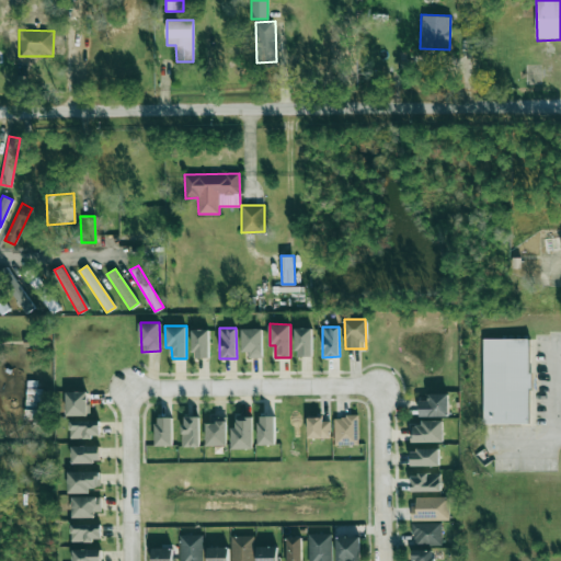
[(262,328),(243,329),(243,357),(262,357),(262,328)]
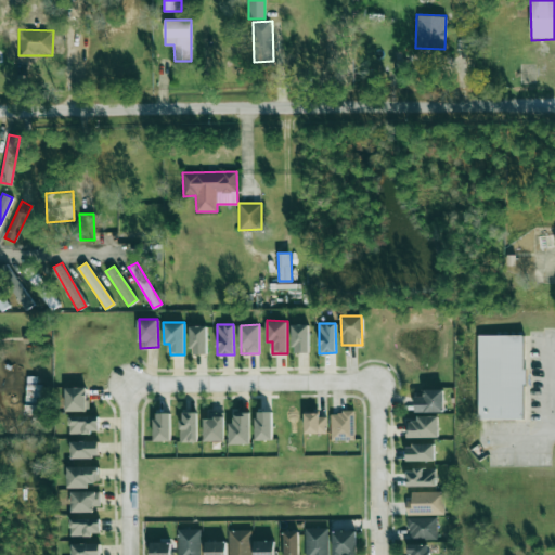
[(309,324),(292,324),(293,352),(309,352),(309,324)]
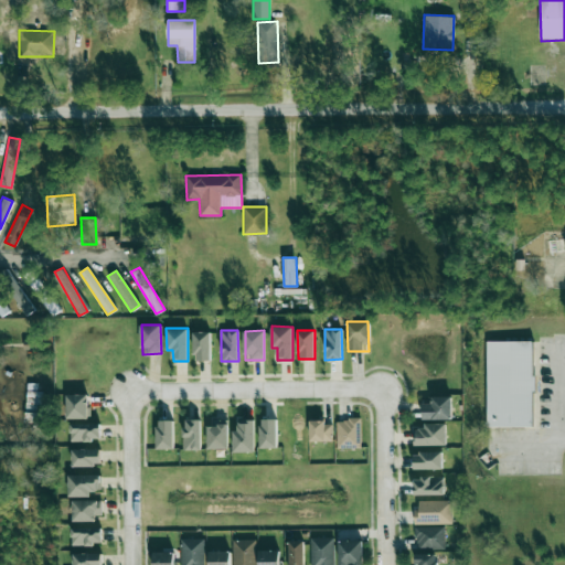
[(211,332),(194,332),(194,361),(211,361),(211,332)]
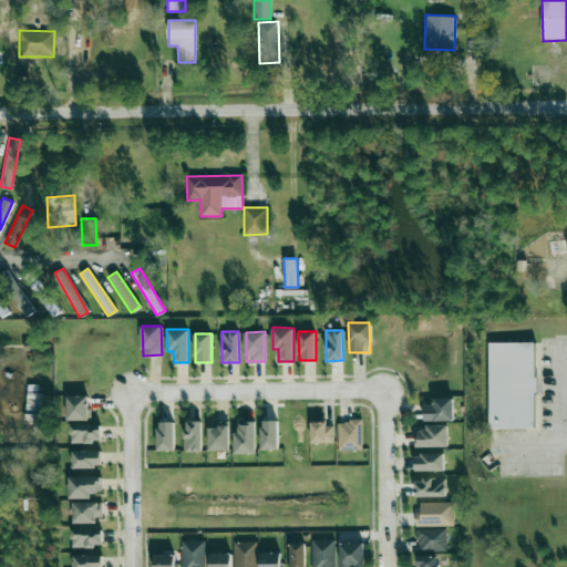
[(490,344),(535,344),(535,429),(490,429),(490,344)]
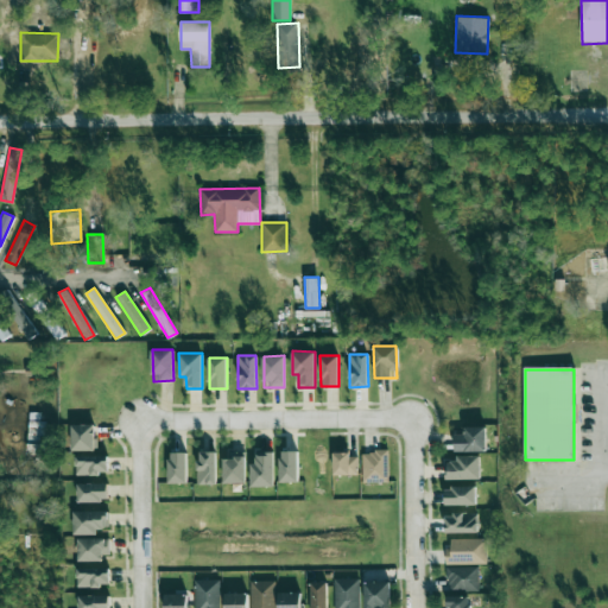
[(71,450),(94,450),(94,424),(71,424),(71,450)]
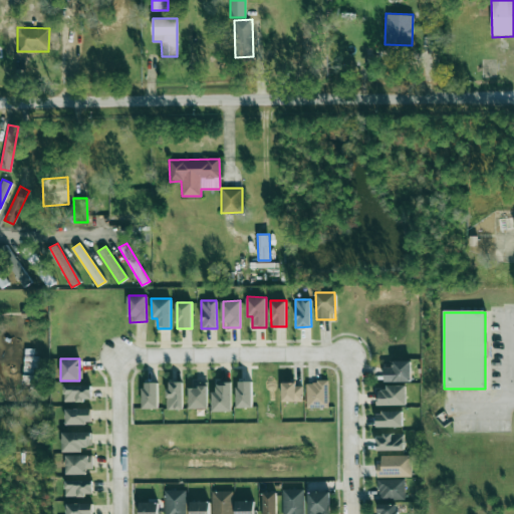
[(411,359),(392,360),(392,366),(383,366),(383,381),(411,380),(411,359)]
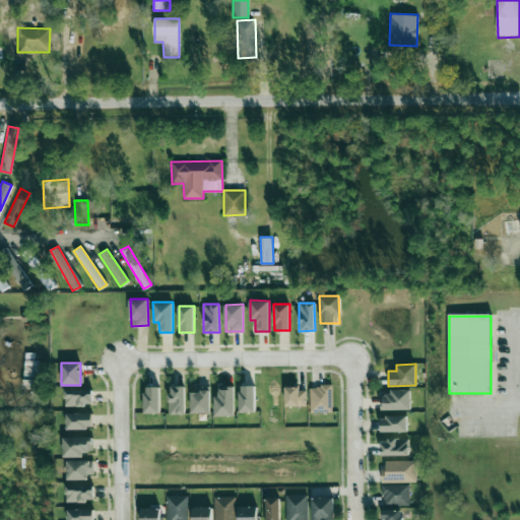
[(214,416),(235,415),(234,385),(216,386),(217,396),(214,396),(214,416)]
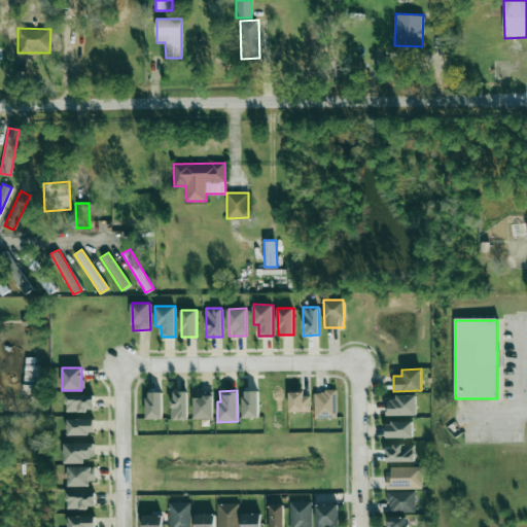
[(314,391),(314,418),(337,418),(336,390),(314,391)]
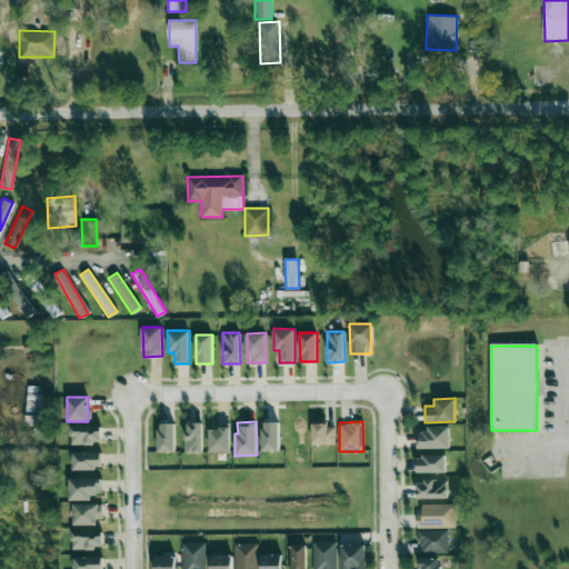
[(173,422),(157,423),(158,452),(175,451),(173,422)]
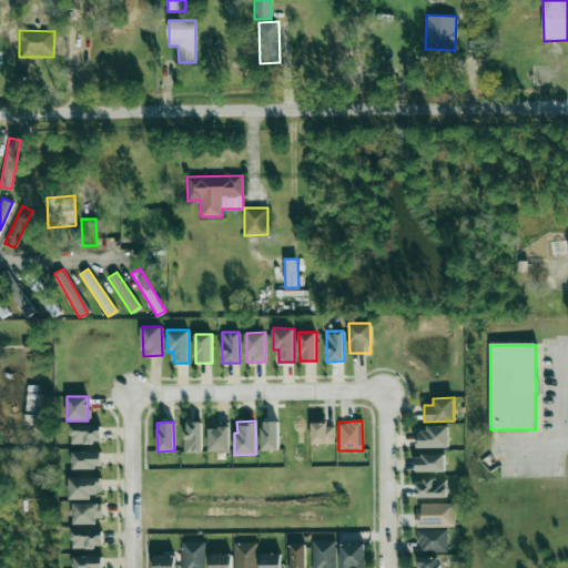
[(201,453),(201,422),(184,422),(183,452),(201,453)]
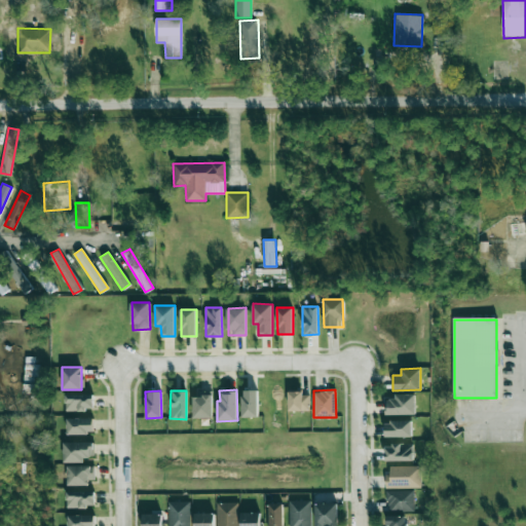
[(241,417),(258,417),(258,390),(241,390),(241,417)]
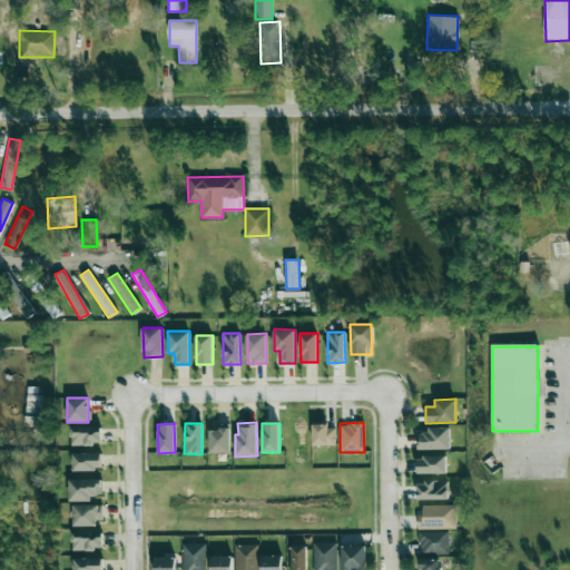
[(313,445),(335,444),(335,424),(312,424),(313,445)]
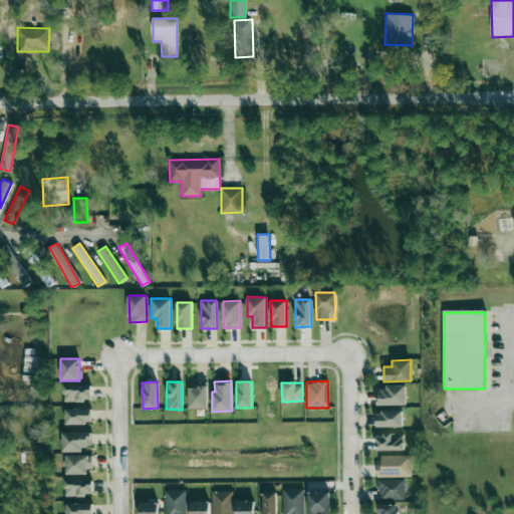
[(188,384),(189,408),(208,408),(207,383),(188,384)]
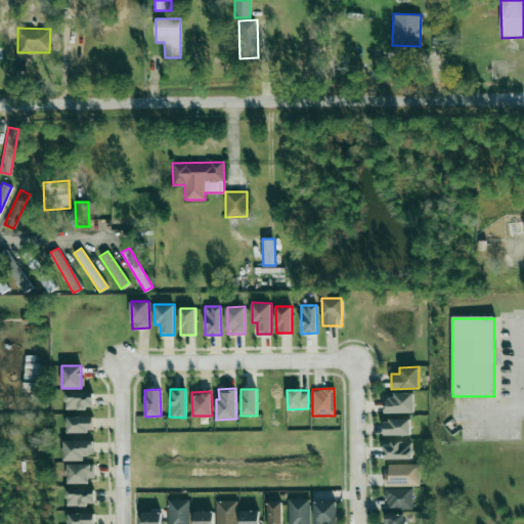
[(64,408),(93,408),(93,392),(64,392),(64,408)]
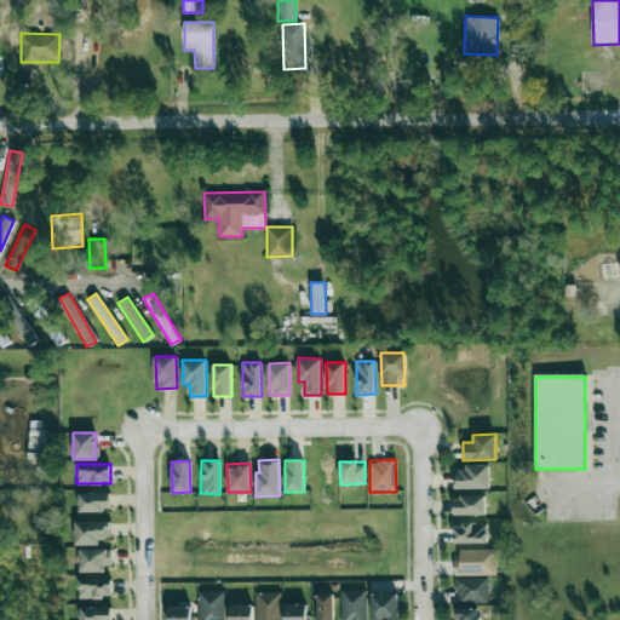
[(489,488),(489,464),(464,465),(465,470),(453,470),(453,488),(489,488)]
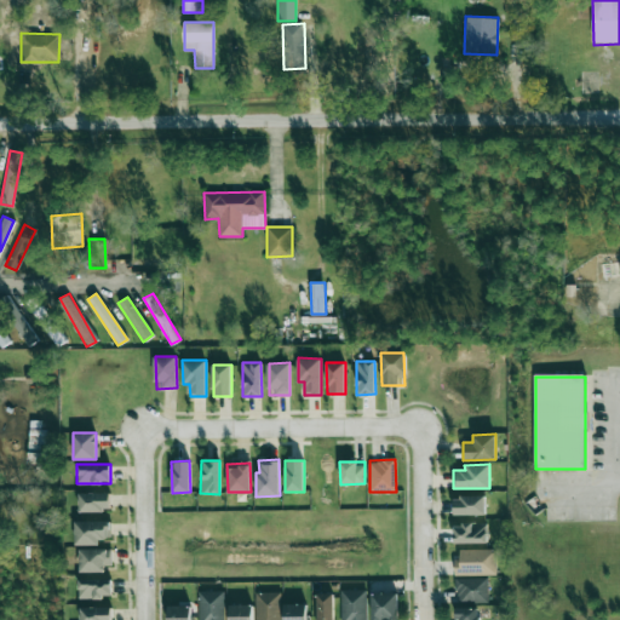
[(79,511),(110,511),(110,493),(79,492),(79,511)]
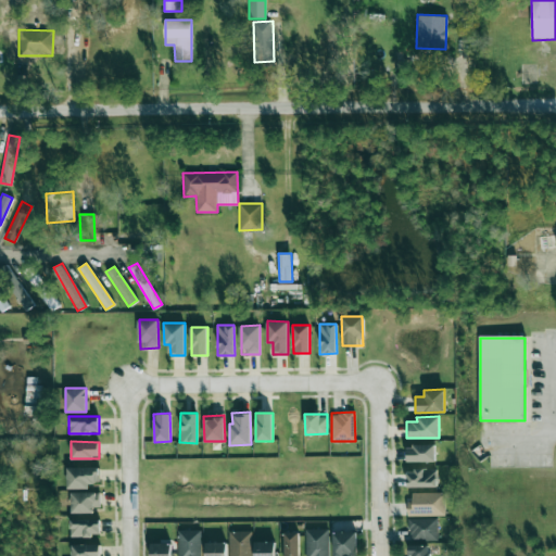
[(406,444),(407,462),(434,462),(434,444),(406,444)]
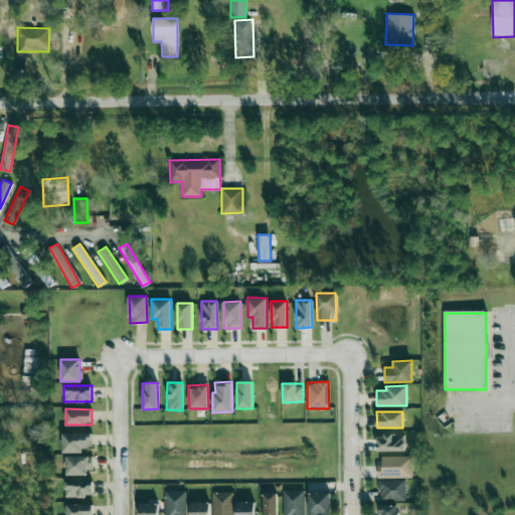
[(92,433),(61,433),(62,452),(83,452),(83,446),(92,446),(92,433)]
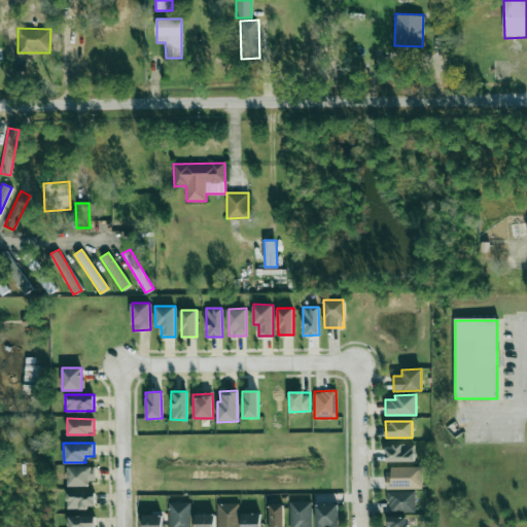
[(413,461),(414,445),(385,445),(384,461),(413,461)]
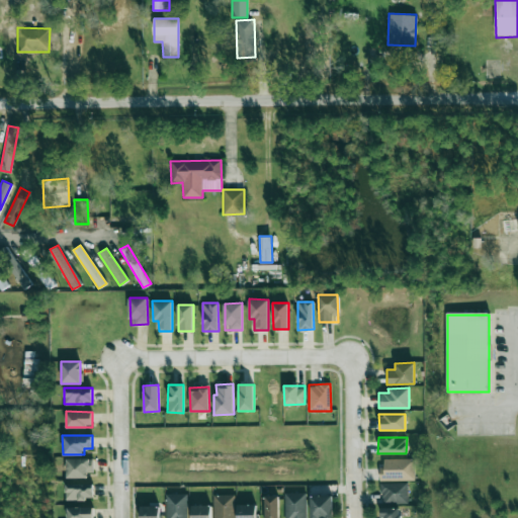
[(67,477),(93,476),(93,457),(66,458),(67,477)]
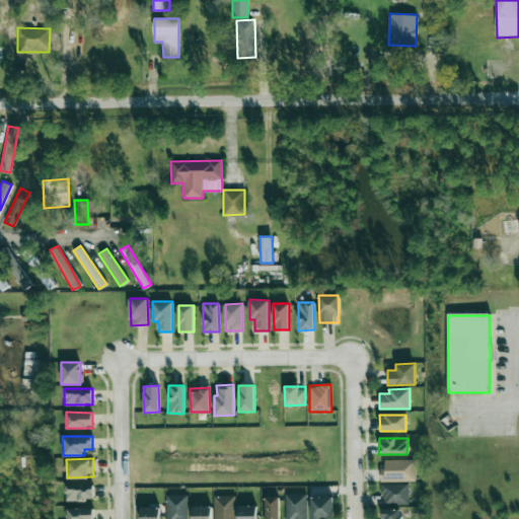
[(381,480),(415,482),(416,459),(381,459),(381,480)]
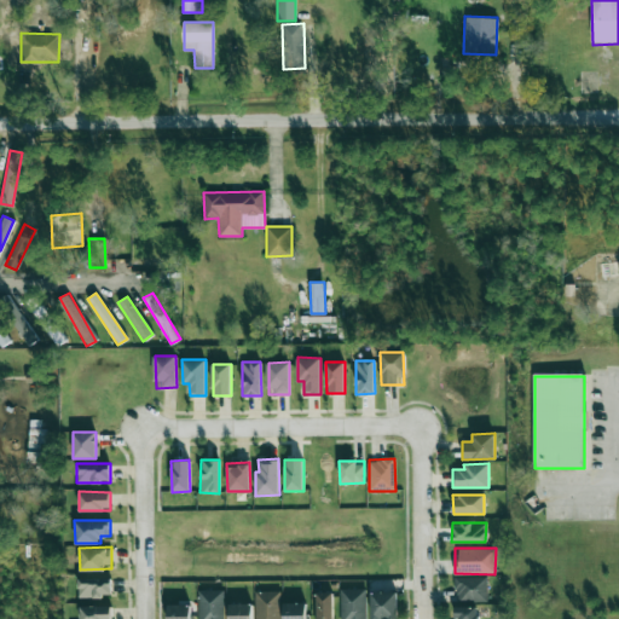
[(487,576),(455,577),(455,601),(487,600),(487,576)]
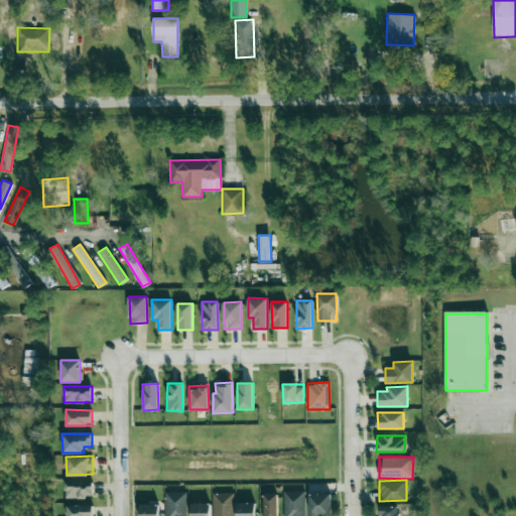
[(66,498),(93,497),(93,481),(65,482),(66,498)]
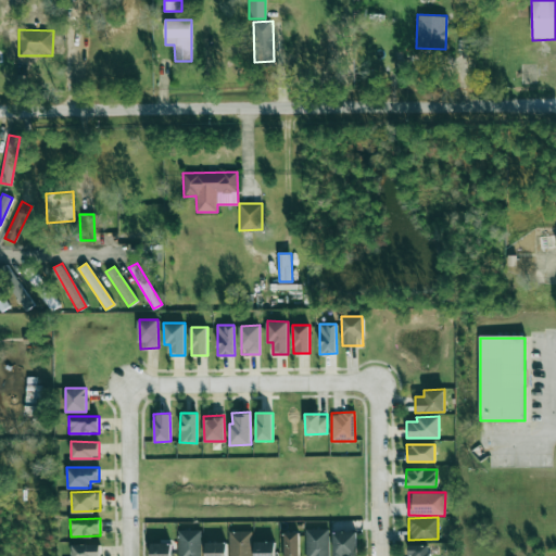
[(305,529),(305,555),(328,555),(328,529),(305,529)]
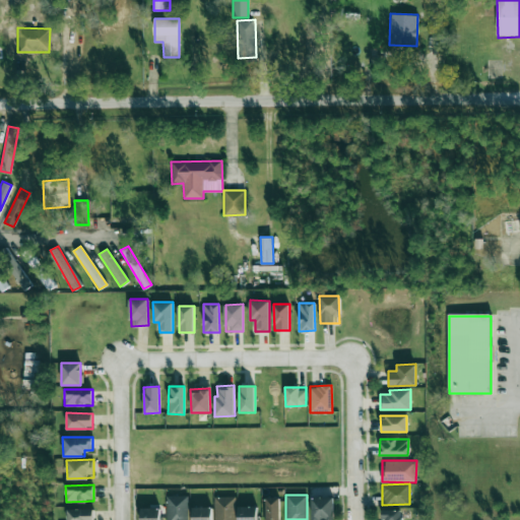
[(188,519),(188,496),(167,496),(167,519),(188,519)]
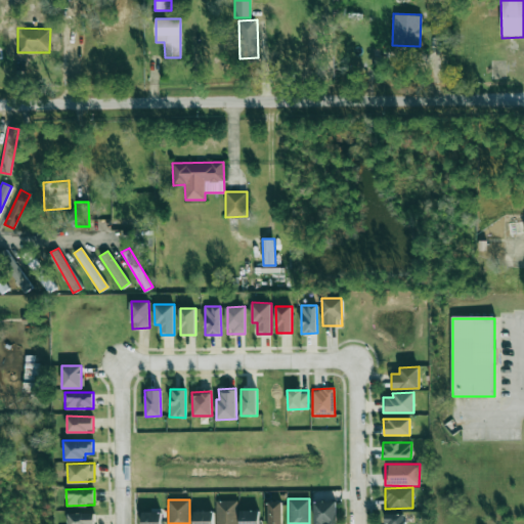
[(216,523),(236,523),(236,499),(216,500),(216,523)]
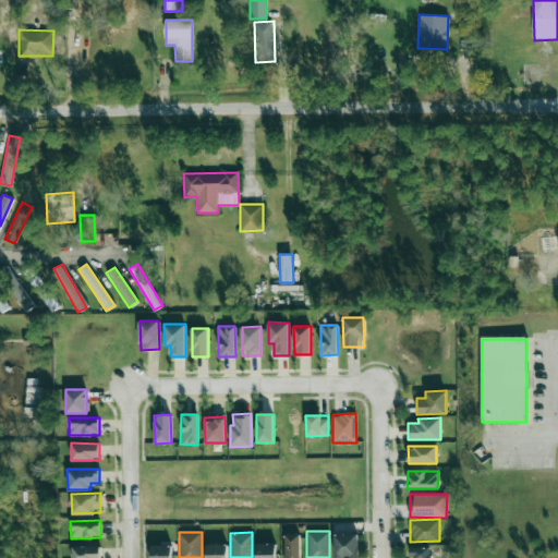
[(335,557),(358,557),(358,533),(335,534),(335,557)]
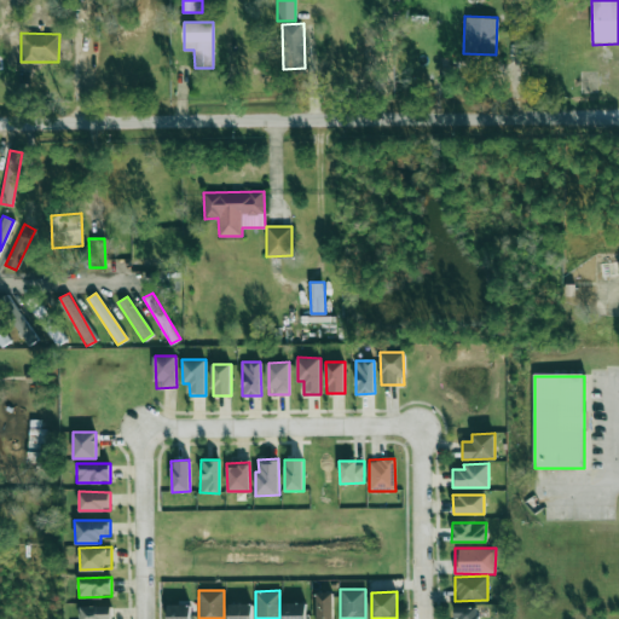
[(333,618),(333,593),(317,593),(317,618),(333,618)]
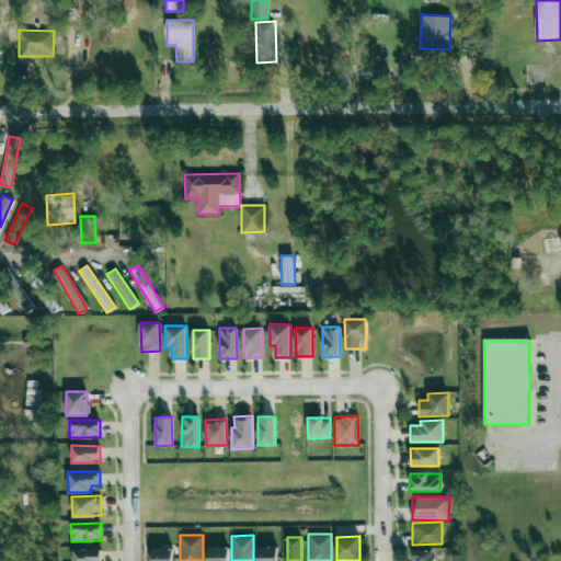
[(278,560),(278,546),(256,547),(256,560),(278,560)]
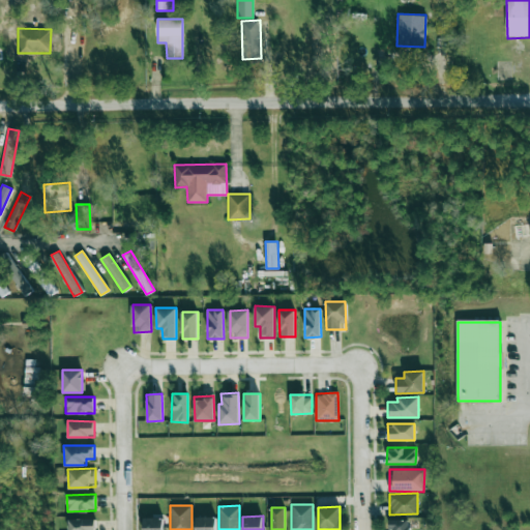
[(196,529),(215,529),(215,517),(196,517),(196,529)]
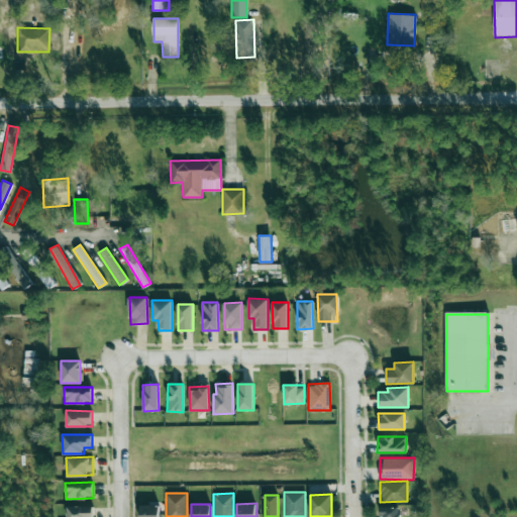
[(140,516),(160,516),(160,505),(140,505),(140,516)]
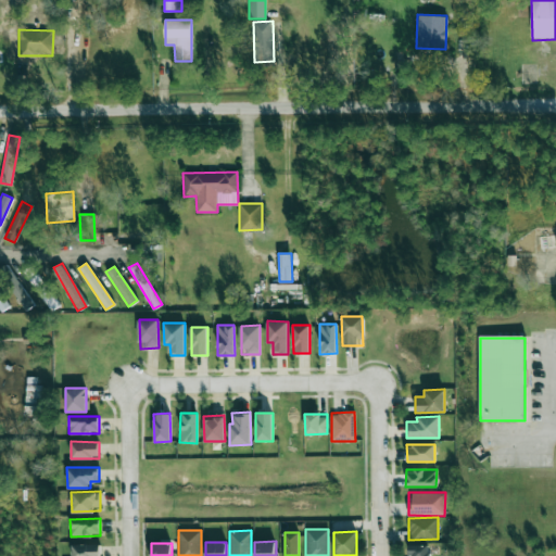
[(72,555),(100,555),(100,544),(72,544),(72,555)]
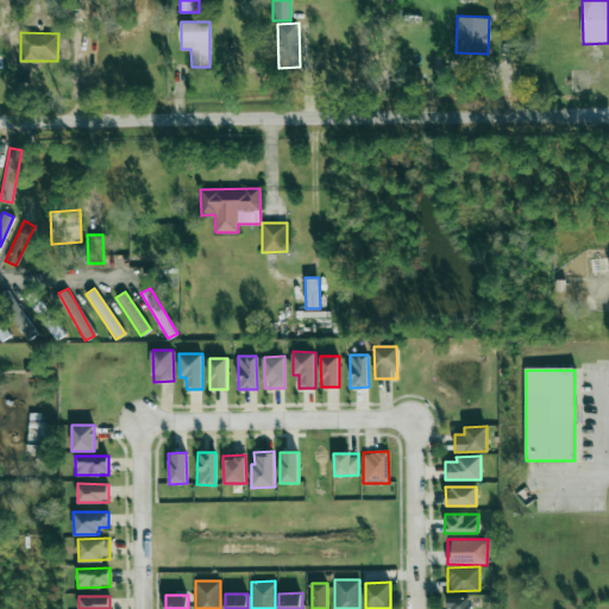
[(469,608),(469,596),(449,597),(449,608),(469,608)]
